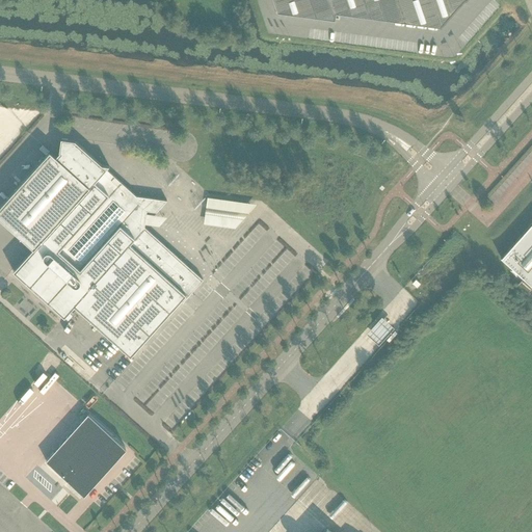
[(329,0),(272,0),(276,11),(334,19),(335,11),(329,0)]
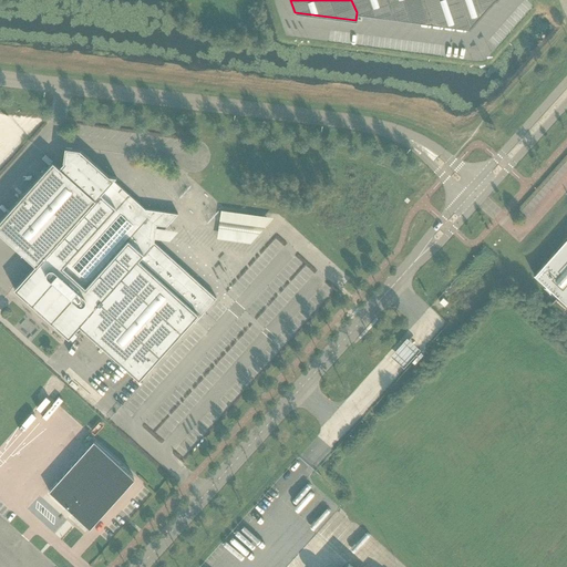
[(423,0),(351,0),(357,12),(431,22),(423,0)]
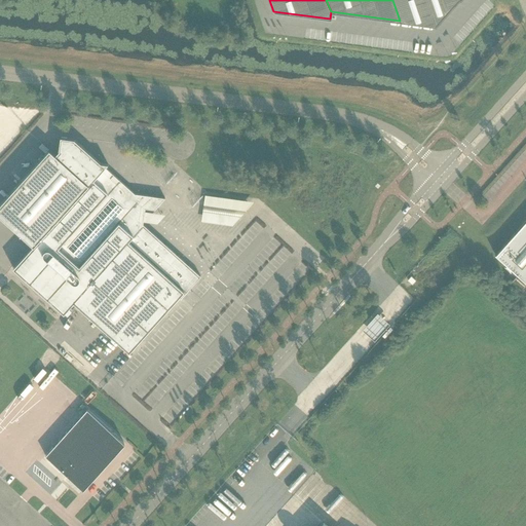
[(392,0),(400,21),(433,26),(455,0),(392,0)]
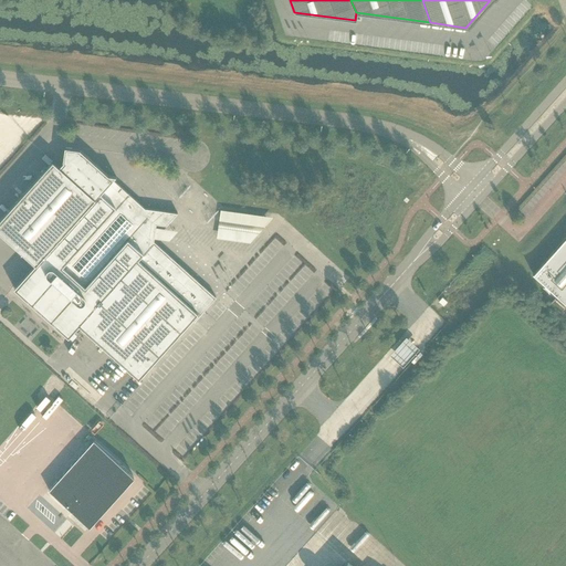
[(69,337),(80,325),(138,379),(192,320),(195,322),(216,297),(154,241),(157,224),(167,227),(178,213),(146,207),(114,179),(117,176),(108,175),(80,149),(65,148),(63,163),(60,167),(53,161),(0,219),(0,232),(35,264),(14,289),(69,337)]
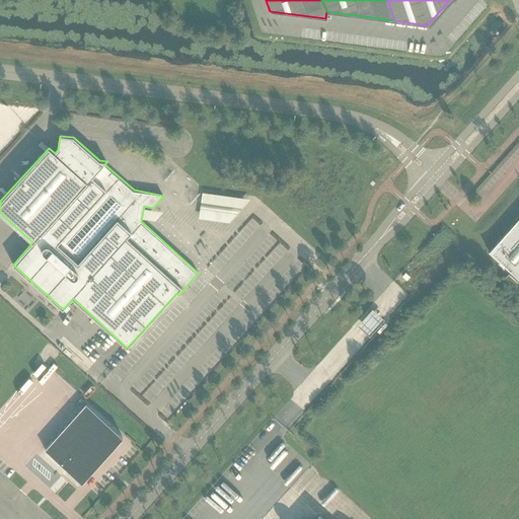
[(240,226),(243,200),(203,195),(200,220),(240,226)]
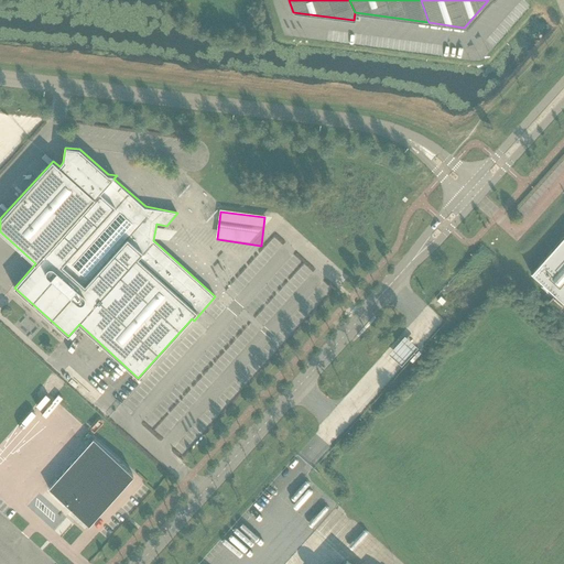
[(563,235),(531,272),(563,302),(563,235)]
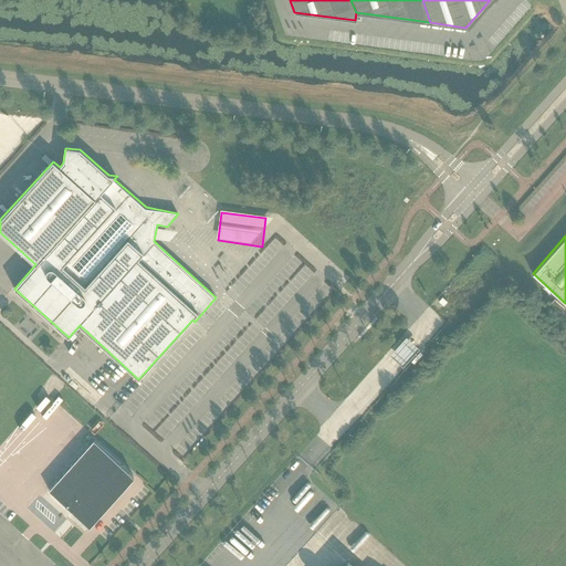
[(408,333),(391,350),(405,362),(420,343),(408,333)]
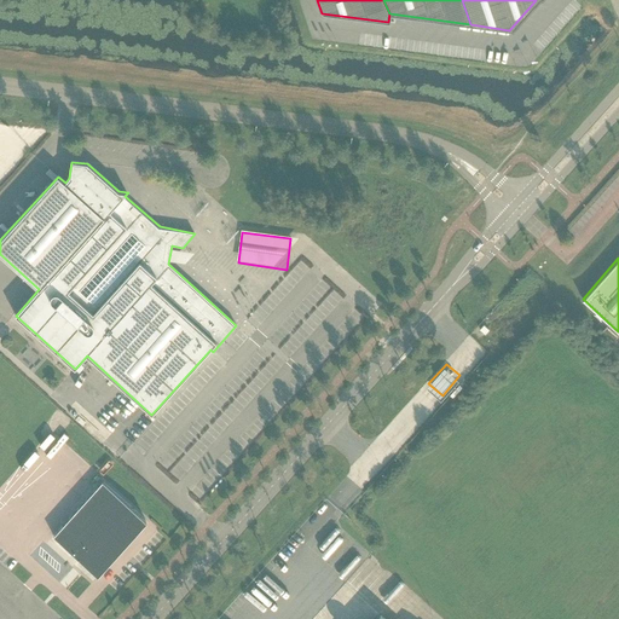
[(146,521),(103,482),(53,537),(97,576),(146,521)]
